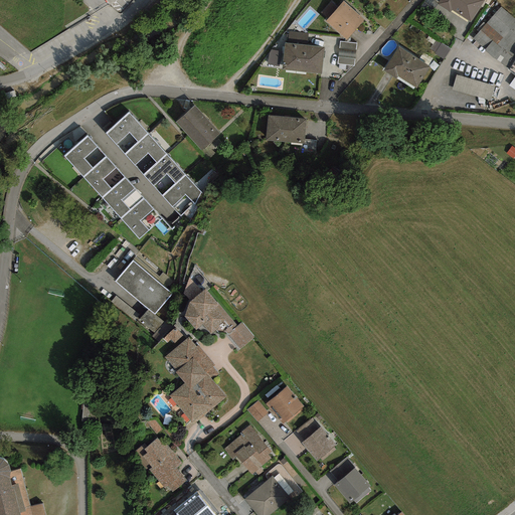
[(484,1),(483,0),(439,0),(437,4),(450,13),(452,10),(470,22),(484,1)]
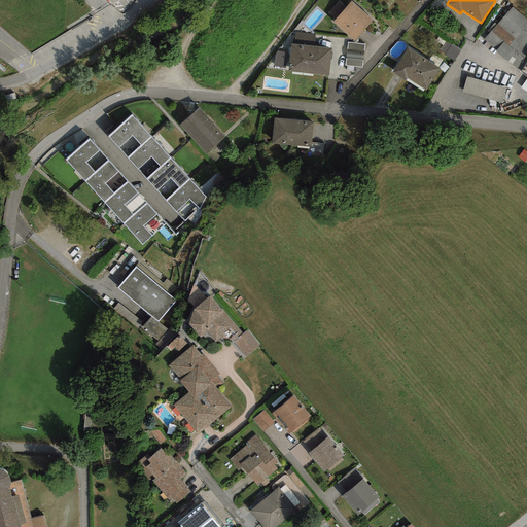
[(373,21),(351,1),(344,9),(339,5),(329,14),(336,20),(332,22),(354,41),(373,21)]
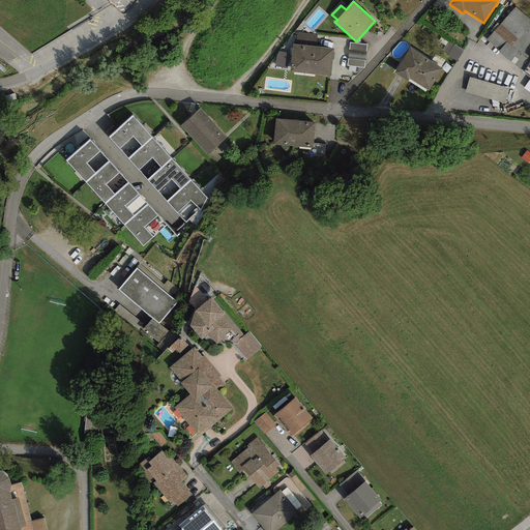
[(529,19),(516,7),(487,39),(499,51),(498,52),(507,60),(524,70),(529,61),(529,19)]
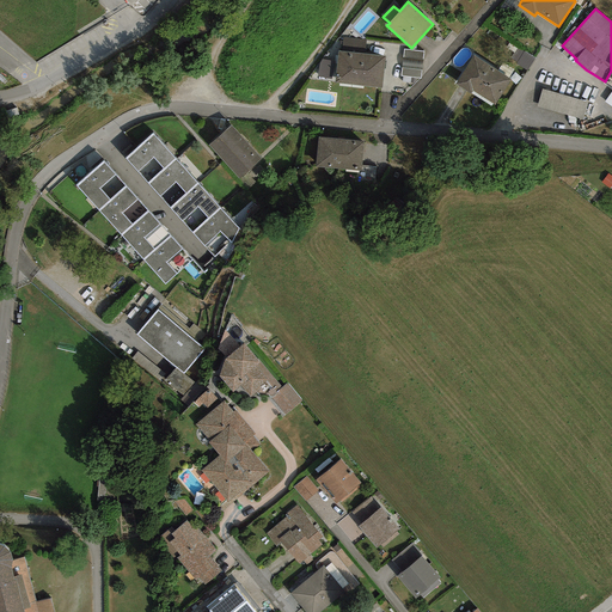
[(423,51),(404,49),(401,77),(421,78),(423,51)]
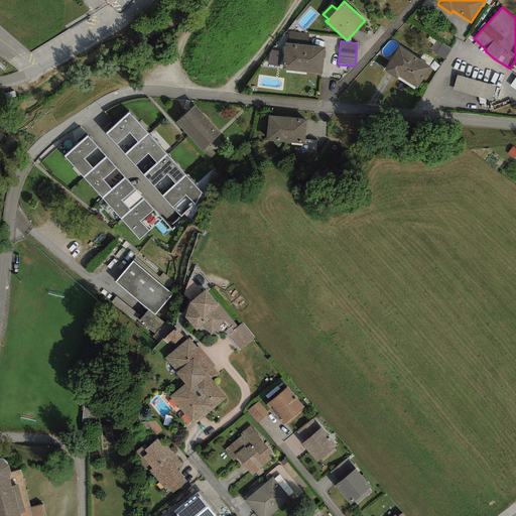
[(325,47),(285,43),(282,70),(321,74),(325,47)]
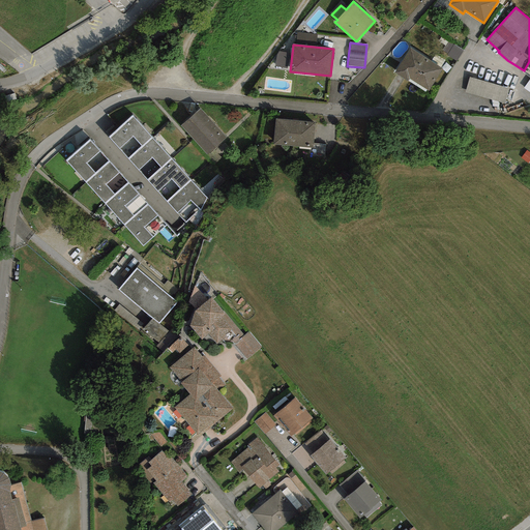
[(442,68),(409,48),(393,72),(407,81),(409,79),(429,91),(442,68)]
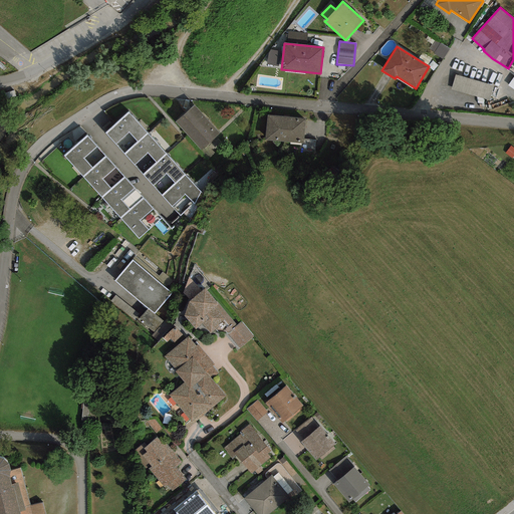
[(280,53),(268,51),(266,64),(278,66),(280,53)]
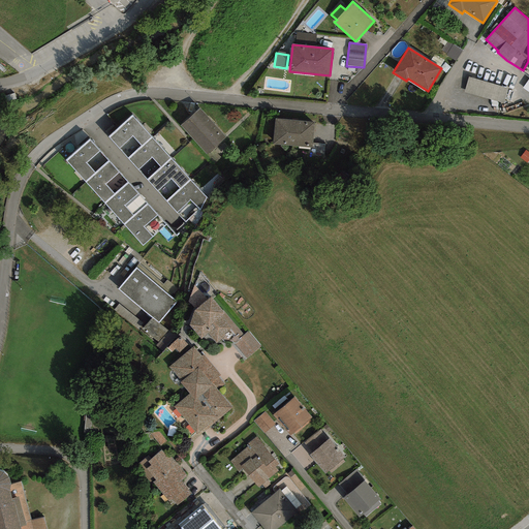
[(506,88),(468,78),(464,92),(502,103),(506,88)]
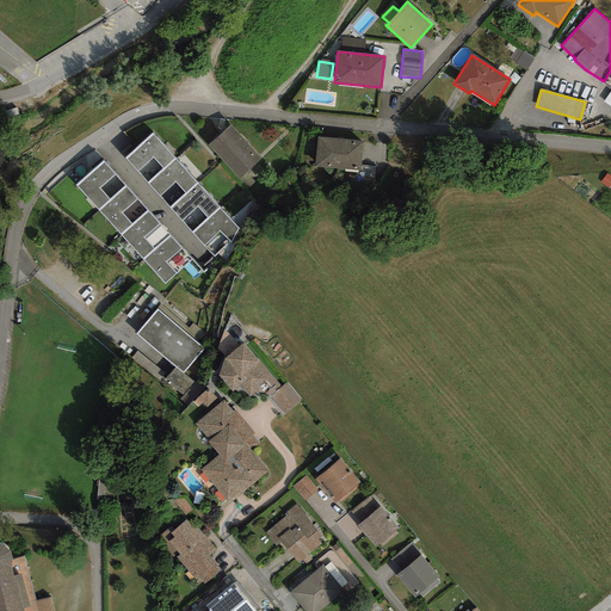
[(260,159),(230,125),(209,146),(239,178),(260,159)]
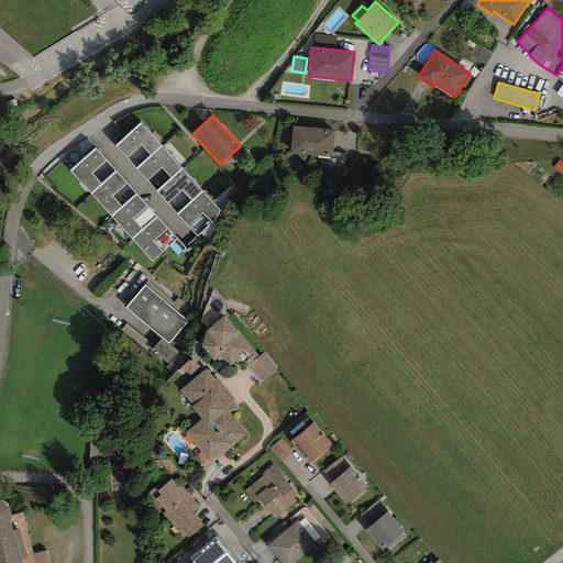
[(161,146),(140,123),(114,146),(135,169),(161,146)]
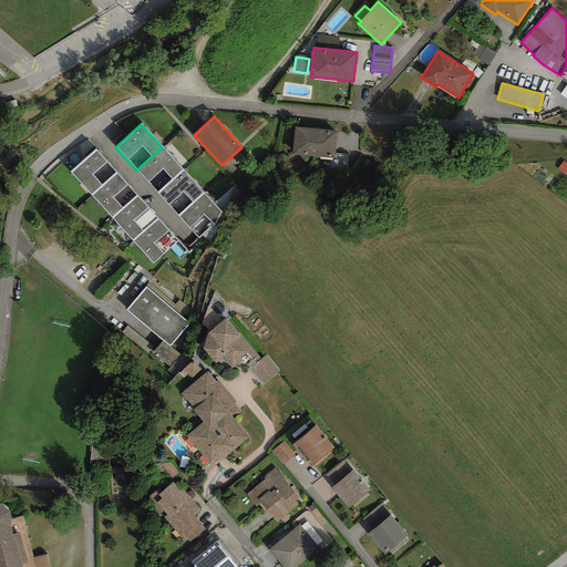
[(336,131),(295,127),(292,154),(333,157),(336,131)]
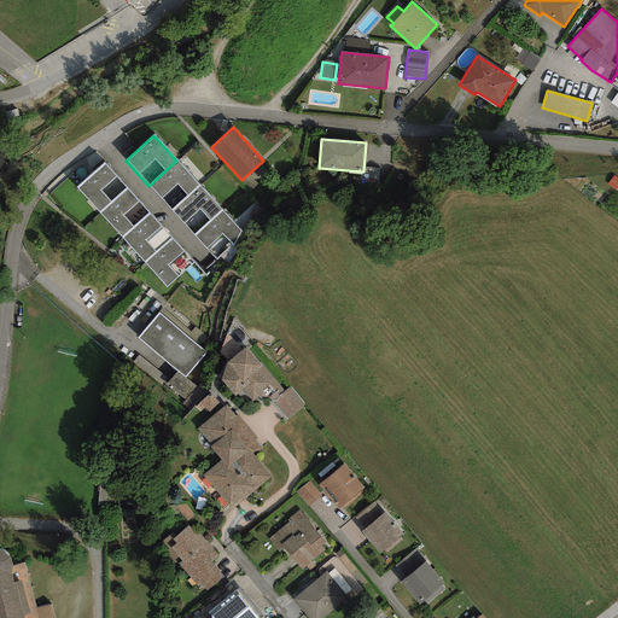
[(199,186),(176,161),(149,186),(172,210),(199,186)]
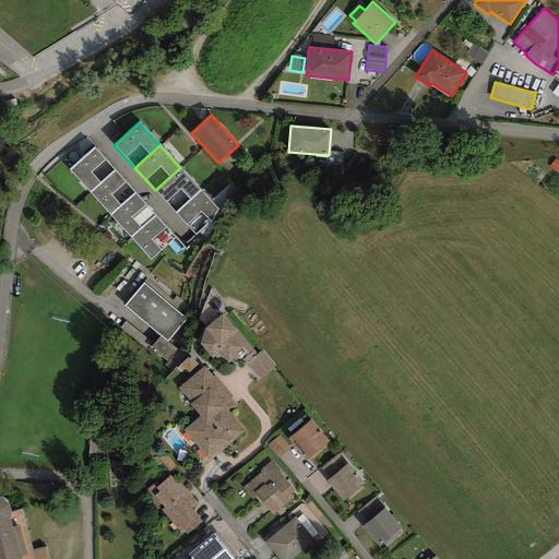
[(115,170),(94,147),(69,169),(90,192),(115,170)]
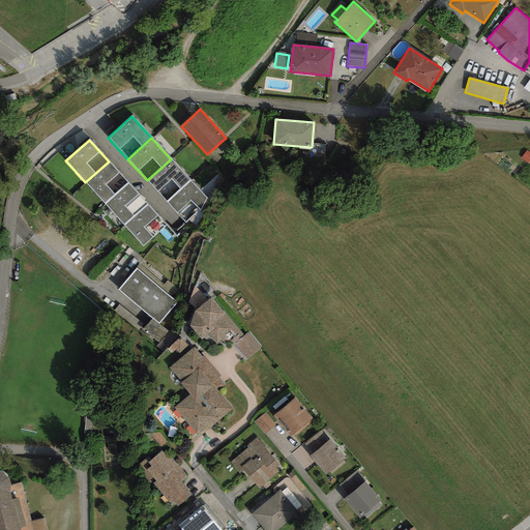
[(529,159),(529,153),(526,151),(521,158),(528,164),(529,159)]
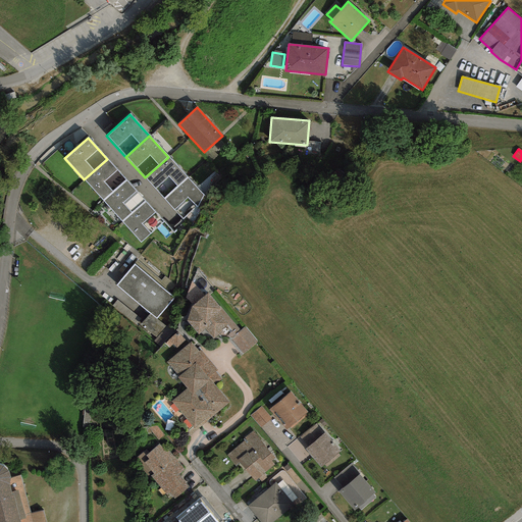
[(188,178),(168,157),(145,177),(164,199),(188,178)]
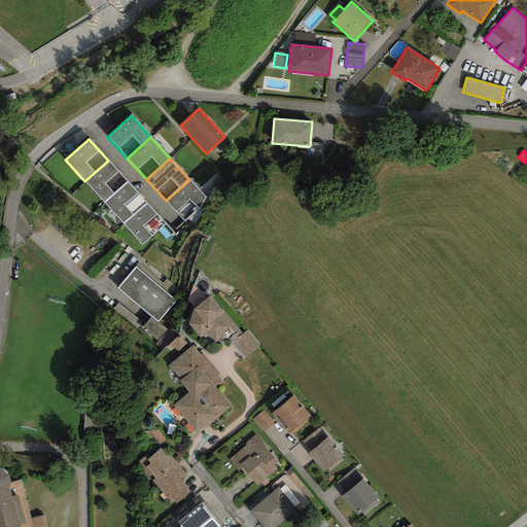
[(128,182),(108,161),(84,181),(104,203),(128,182)]
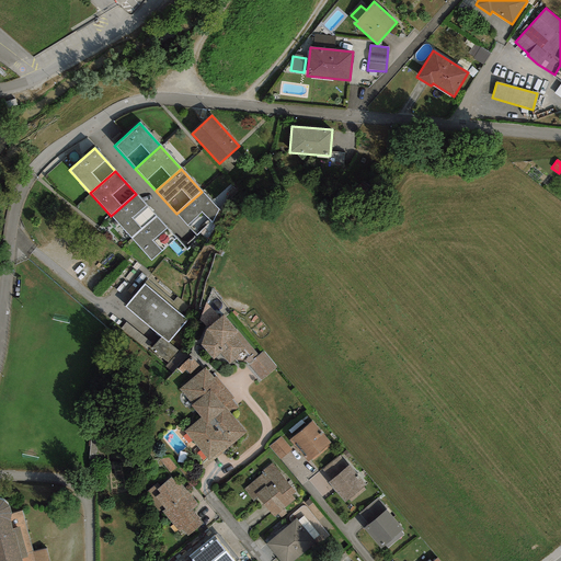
[(219,209),(202,192),(176,214),(196,236),(210,220),(213,222),(219,209)]
